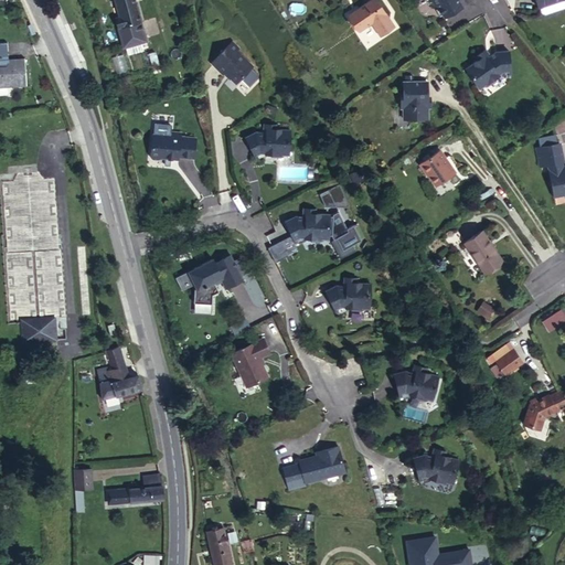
[(114,18),(117,29),(140,22),(134,0),(114,0),(118,16),(114,18)]
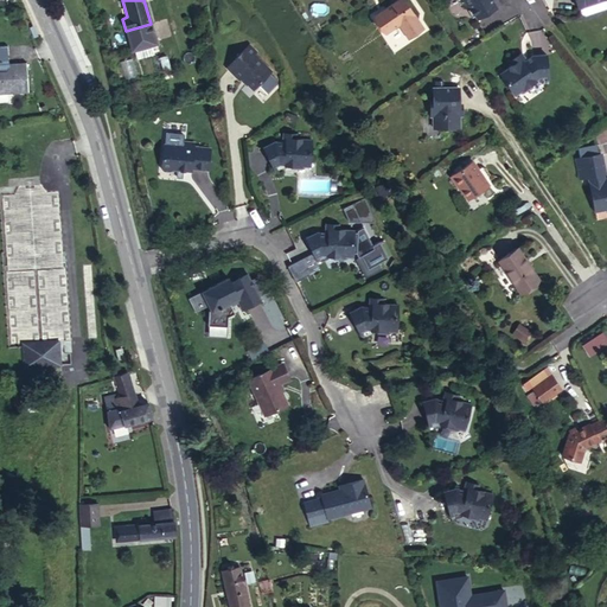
[(403,0),(397,0),(374,17),(385,33),(395,27),(398,24),(400,26),(408,39),(423,29),(403,0)]
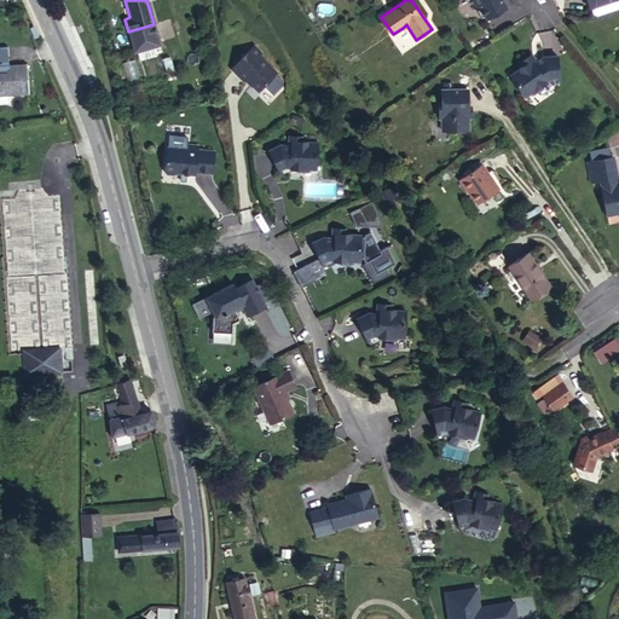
[(486,19),(507,6),(503,0),(467,0),(472,6),(476,4),(479,7),(475,9),(480,16),(484,15),(486,19)]
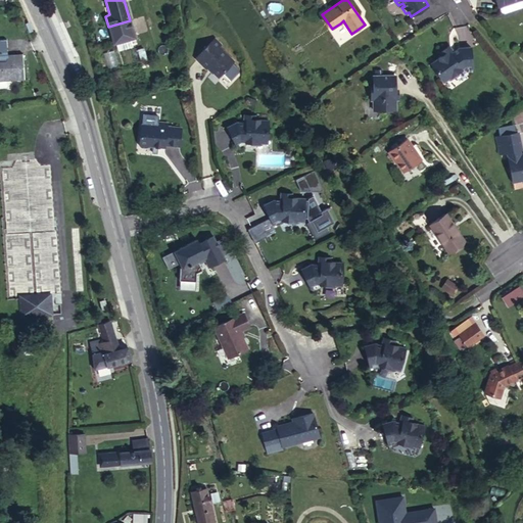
[(130,20),(108,27),(113,45),(116,44),(119,50),(132,47),(130,41),(135,39),(130,20)]
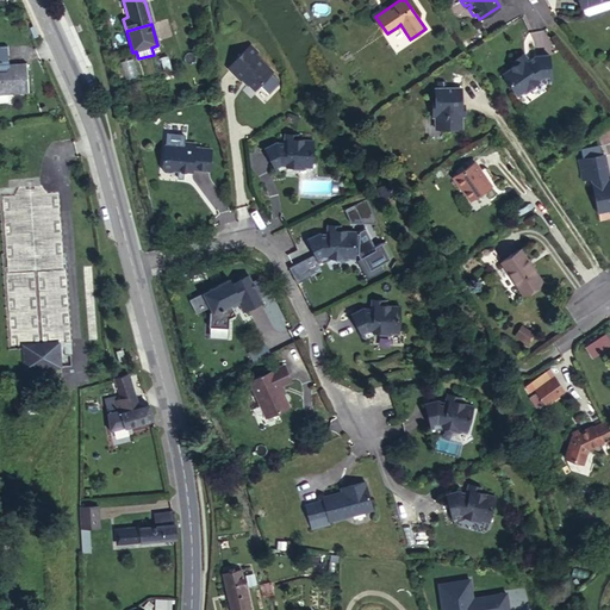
[(248,45),(226,68),(238,80),(241,78),(253,89),(271,72),(254,55),(255,53),(248,45)]
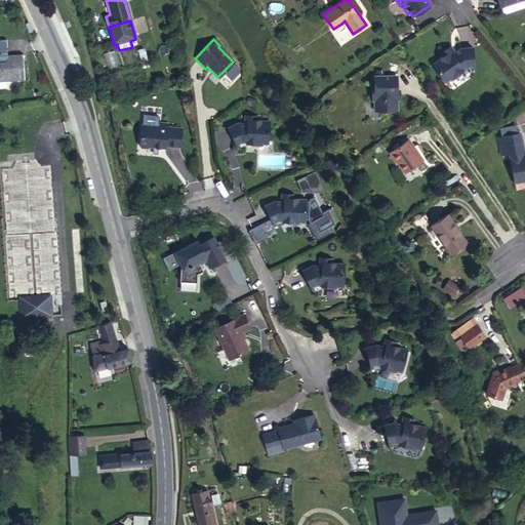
[(7,40),(0,40),(0,81),(25,80),(23,54),(7,55),(7,40)]
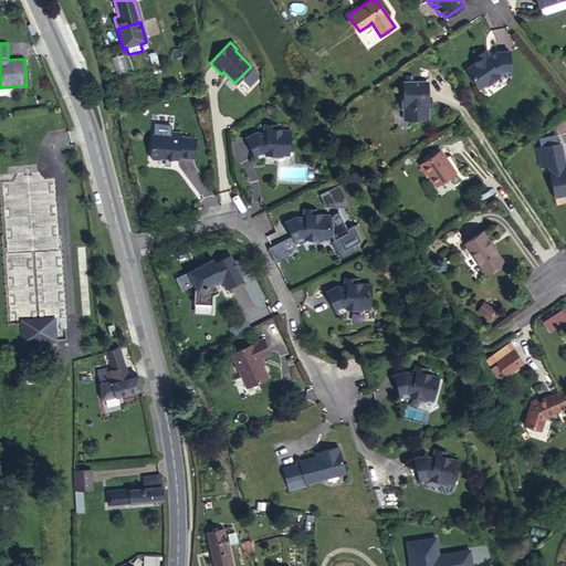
[(479,60),(467,67),(483,86),(500,75),(502,77),(513,76),(511,50),(498,51),(491,54),(488,58),(483,51),(475,55),(479,60)]
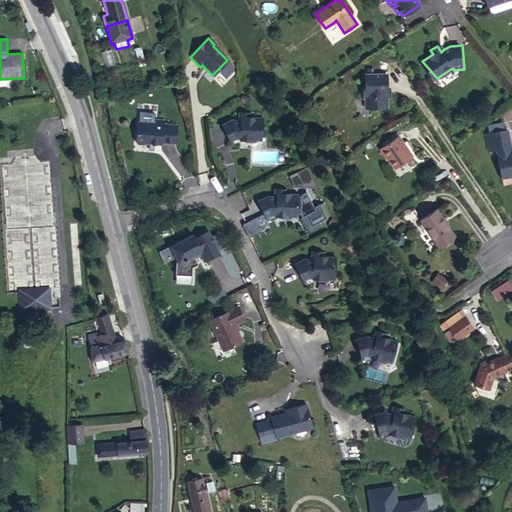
[(141,48),(135,49),(140,65),(145,64),(141,48)]
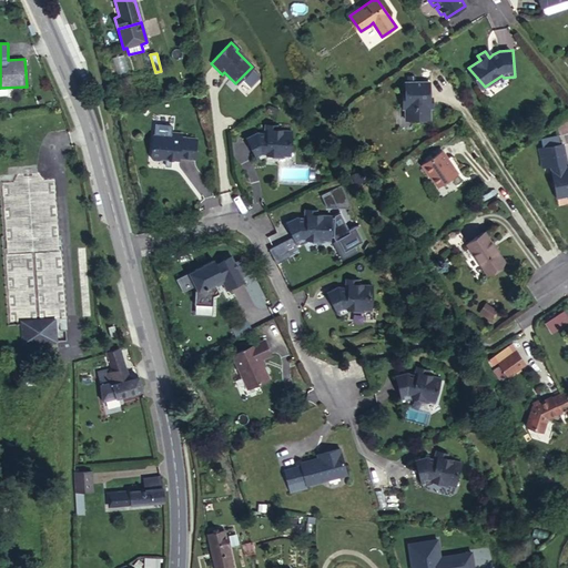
[(428,82),(404,82),(404,94),(402,94),(402,109),(404,109),(404,120),(429,120),(428,109),(432,109),(432,102),(428,102),(428,82)]
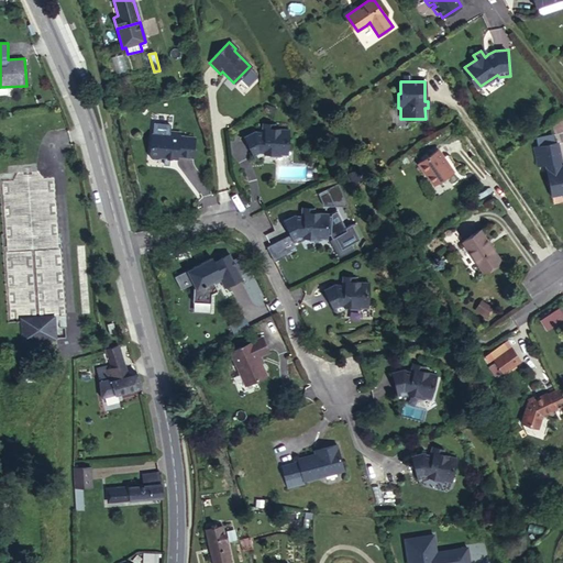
[(275,123),(265,123),(265,131),(262,131),(254,130),(244,135),(256,159),(265,155),(264,152),(285,154),(287,151),(288,129),(275,128),(275,123)]
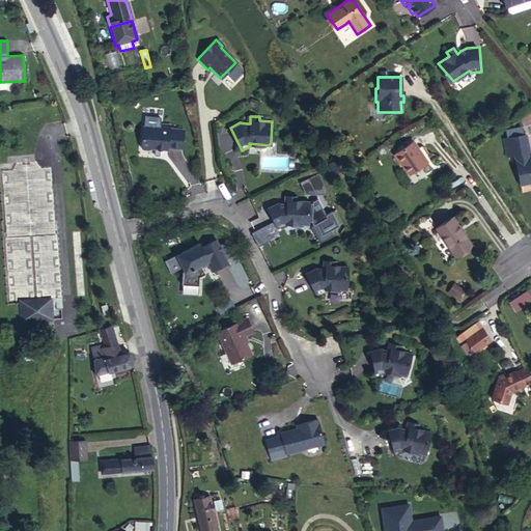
[(158,130),(142,129),(140,149),(142,151),(148,151),(150,150),(166,151),(166,149),(180,150),(183,132),(168,130),(168,127),(159,126),(158,130)]
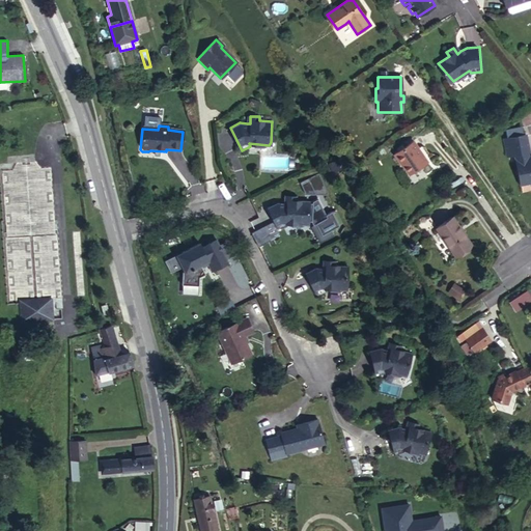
[(526,135),(504,139),(507,158),(515,156),(516,161),(515,161),(521,186),(529,184),(530,185),(530,158),(528,159),(527,154),(529,154),(526,135)]
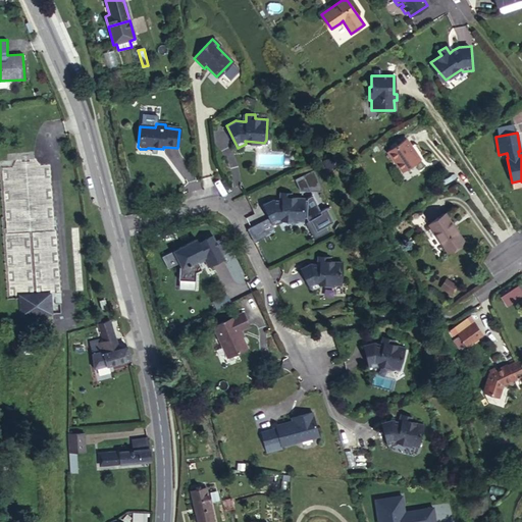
[(417,160),(404,140),(384,153),(392,163),(393,162),(399,172),(417,160)]
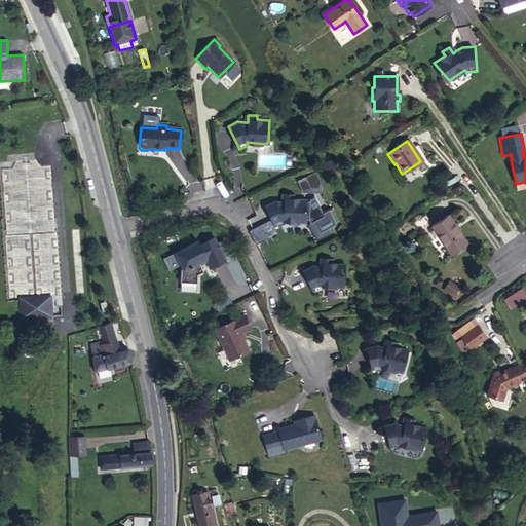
[(34,146),(6,148),(6,162),(16,162),(16,170),(35,168),(34,146)]
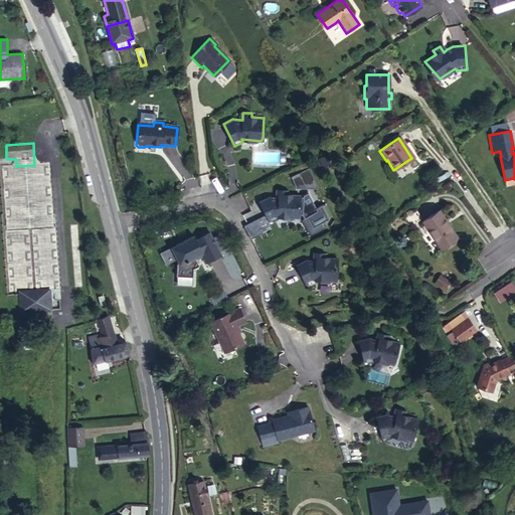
[(318,159),(324,167),(331,162),(326,154),(318,159)]
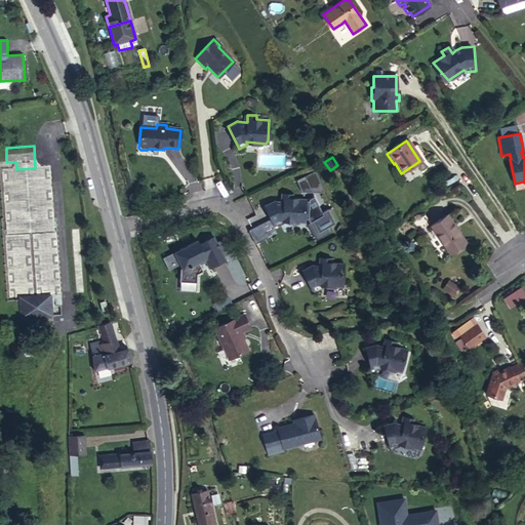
[(273,200),(264,205),(275,228),(283,224),(283,220),(301,221),(305,218),(306,198),(291,198),(292,194),(283,193),(283,201),(279,201),(273,200)]
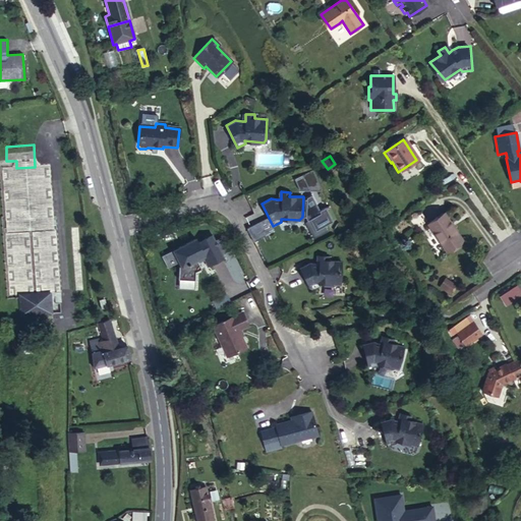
[(442,214),(424,226),(443,252),(460,240),(442,214)]
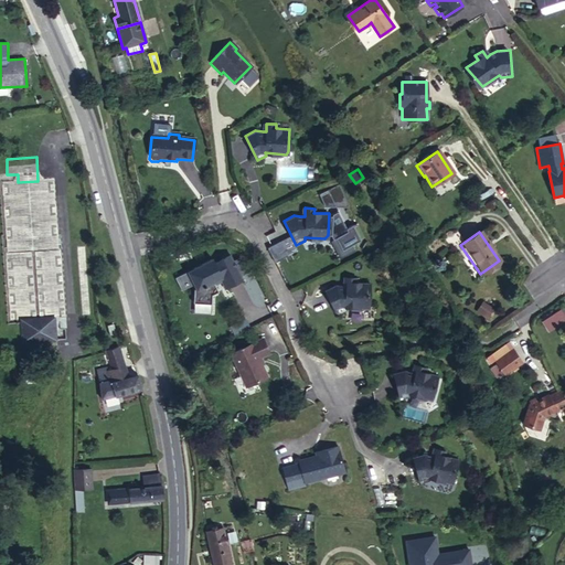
[(190,275),(194,285),(192,302),(211,305),(212,294),(219,290),(213,280),(223,276),(227,286),(243,279),(231,254),(215,262),(213,258),(193,267),(196,273),(190,275)]
